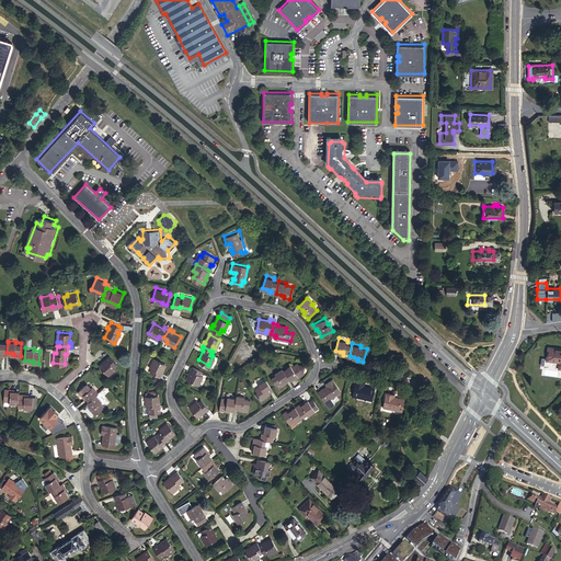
[(560,368),(560,367),(560,347),(549,347),(549,362),(560,362),(560,368)]
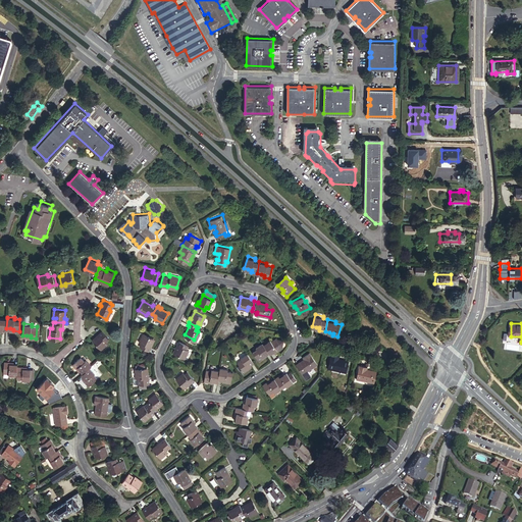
[(101,328),(98,331),(99,332),(92,338),(99,347),(106,341),(105,338),(107,336),(101,328)]
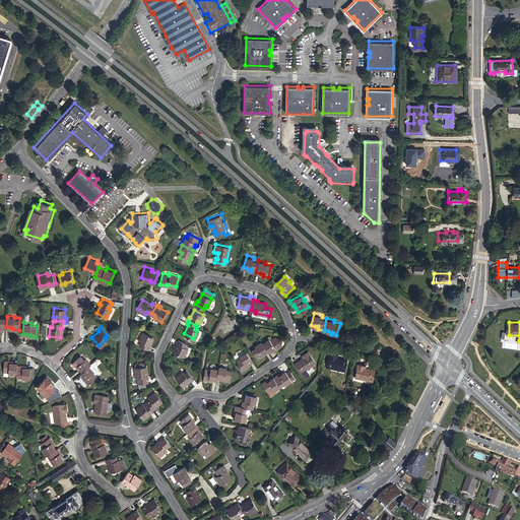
[(147,348),(149,345),(148,344),(152,336),(143,330),(138,339),(141,340),(139,343),(147,348)]
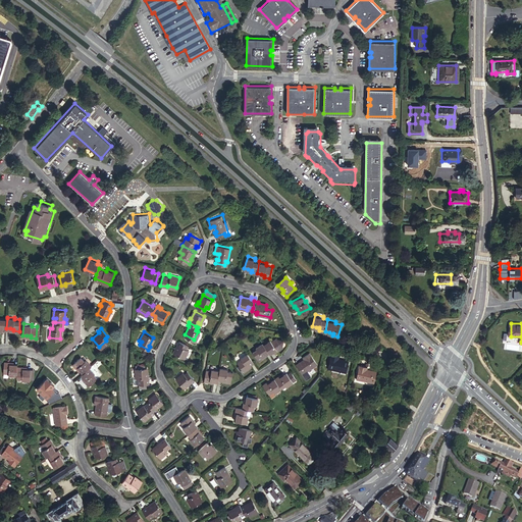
[(188,344),(178,338),(177,343),(178,343),(174,351),(184,357),(188,349),(186,348),(188,344)]
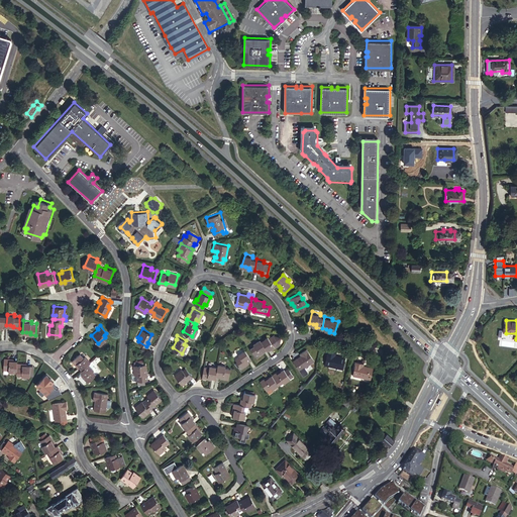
[(267,338),(260,342),(265,350),(267,352),(270,349),(274,347),(274,348),(279,345),(278,344),(279,343),(280,338),(275,337),(274,338),(273,336),(268,339),(267,338)]
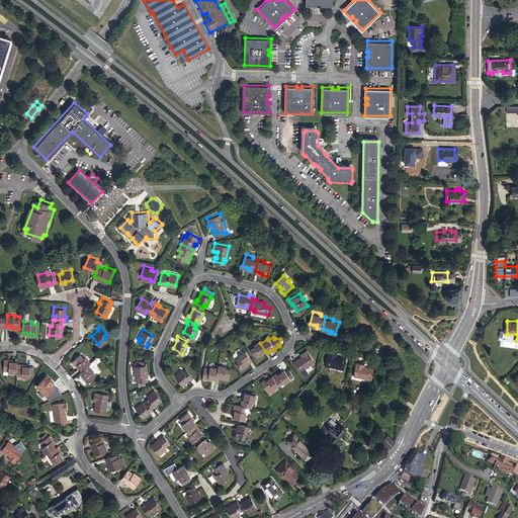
[(265,351),(260,343),(259,341),(253,345),(254,347),(249,351),(256,360),(260,357),(259,356),(262,354),(265,351)]
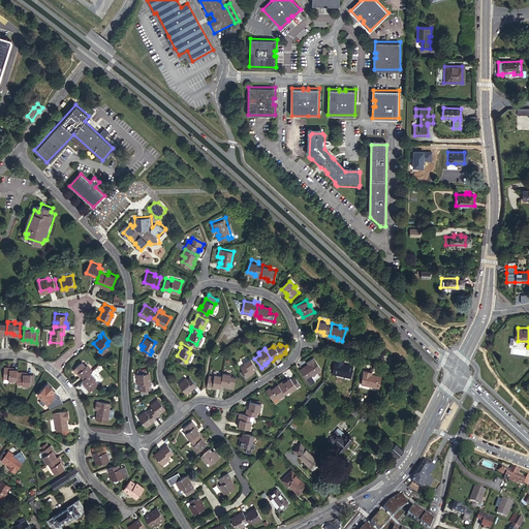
[(315,355),(309,361),(310,363),(310,364),(306,367),(305,366),(301,368),(306,376),(310,373),(312,375),(323,368),(315,355)]
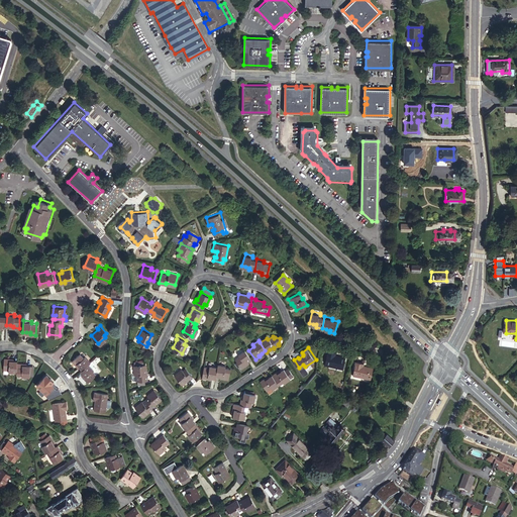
[(250,359),(244,349),(237,353),(238,355),(233,358),(240,369),(244,367),(243,365),(246,363),(250,359)]
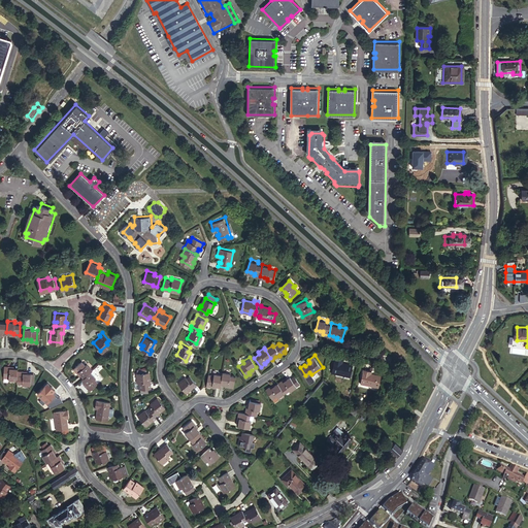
[(341,359),(333,357),(330,371),(344,374),(345,371),(349,372),(351,363),(347,362),(345,363),(340,362),(341,361),(341,359)]
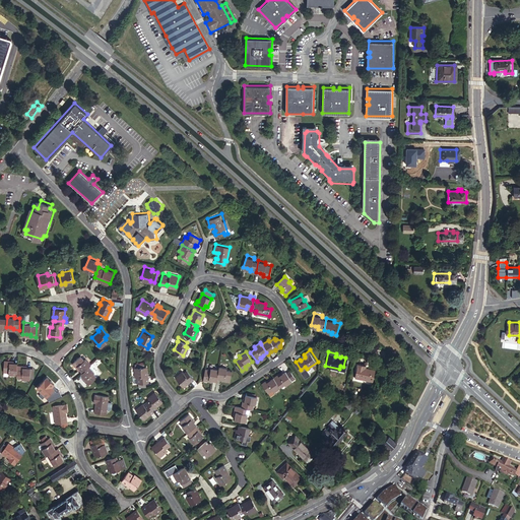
[(89,365),(91,363),(86,356),(84,358),(81,354),(72,362),(76,366),(77,365),(80,368),(83,371),(89,365)]
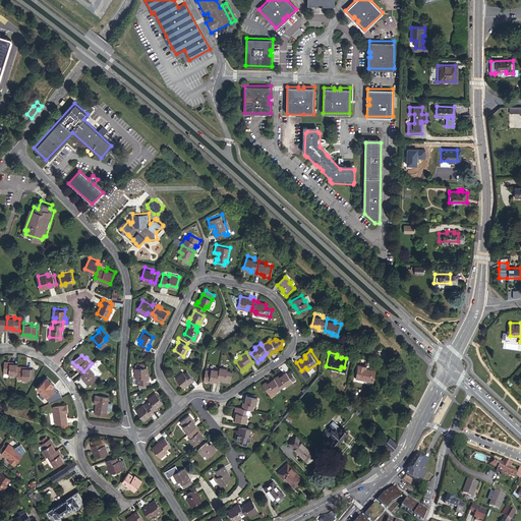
[(17,365),(17,363),(14,363),(10,363),(10,361),(5,360),(4,371),(9,372),(8,374),(16,374),(17,365)]
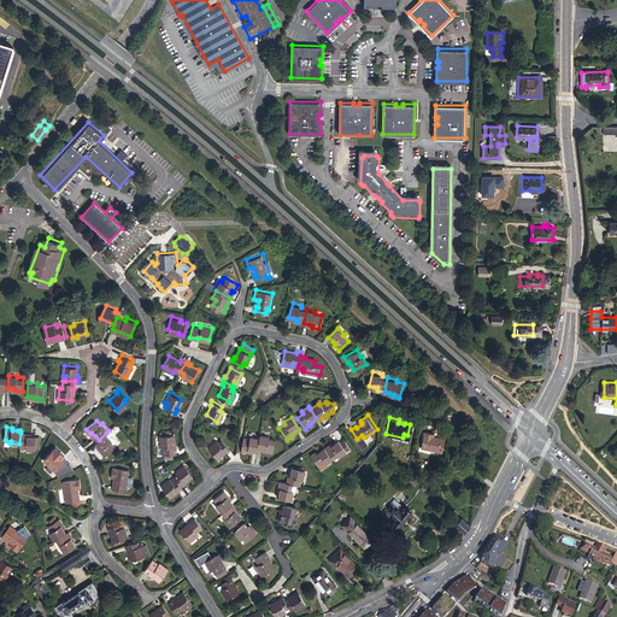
[(168,435),(168,430),(159,432),(159,435),(158,436),(159,447),(157,447),(158,454),(162,453),(162,454),(176,453),(175,445),(172,445),(172,434),(171,434),(168,435)]
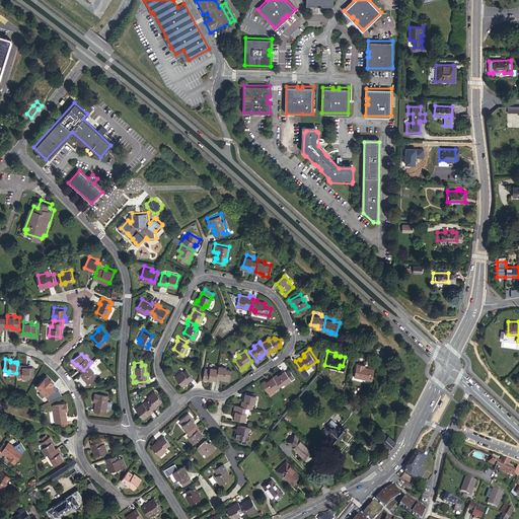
[(366,365),(359,363),(355,377),(366,379),(368,380),(369,376),(373,377),(376,369),(371,368),(371,370),(366,369),(366,367),(366,365)]
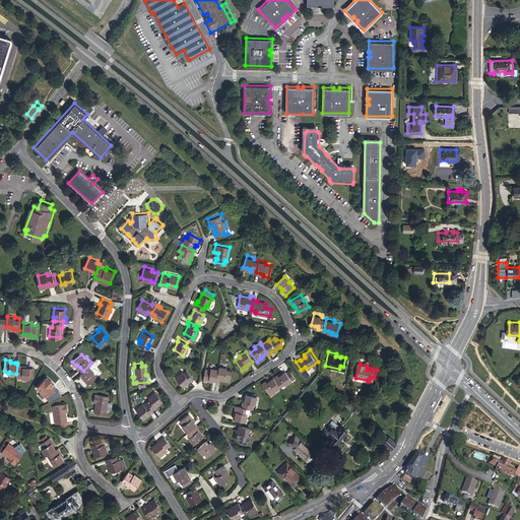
[(16,374),(16,377),(22,377),(21,379),(30,380),(30,378),(30,373),(31,368),(27,368),(22,367),(23,366),(17,365),(16,374)]
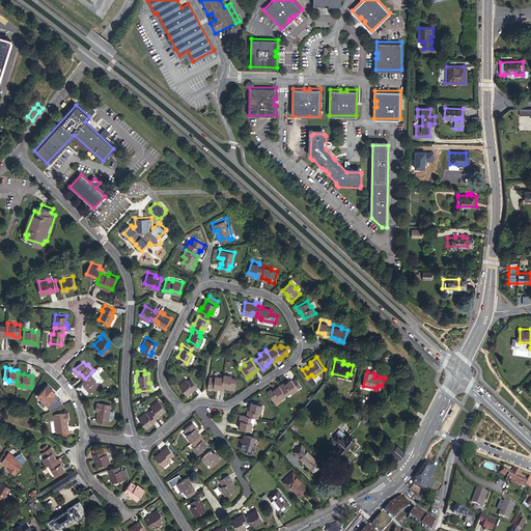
[(85,379),(82,381),(85,383),(87,386),(86,387),(90,391),(100,384),(95,380),(98,379),(91,372),(85,379)]
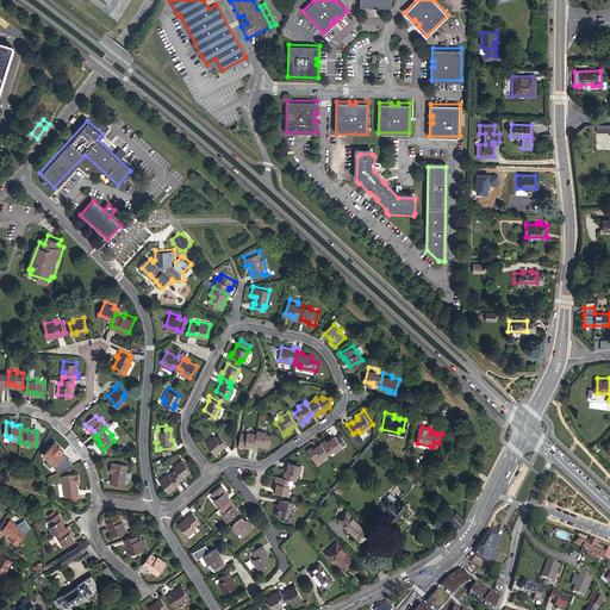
[(266,429),(257,428),(256,433),(255,442),(260,442),(265,443),(263,446),(269,447),(272,433),(266,431),(266,429)]
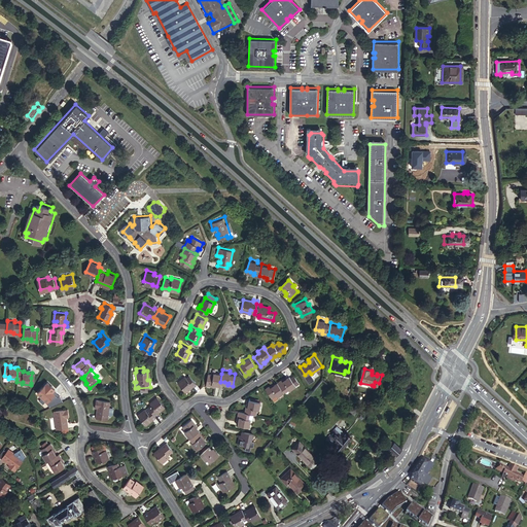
[(220,382),(221,374),(212,373),(212,375),(208,375),(206,384),(211,385),(211,383),(215,383),(220,384),(220,382)]
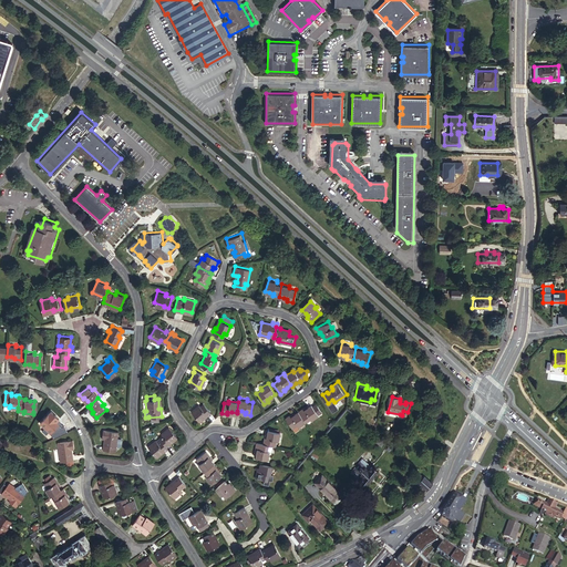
[(206,412),(207,413),(210,411),(203,402),(199,405),(197,404),(191,410),(197,419),(206,412)]
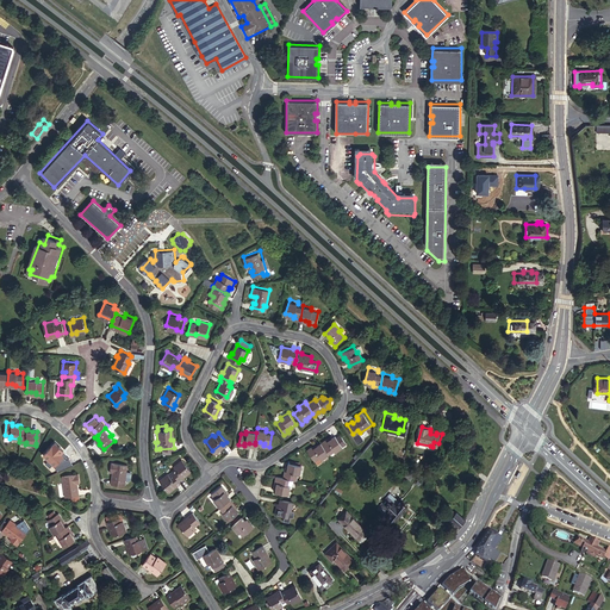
[(327,441),(321,444),(329,455),(332,452),(335,453),(346,444),(340,436),(336,440),(335,437),(331,440),(328,442),(327,441)]
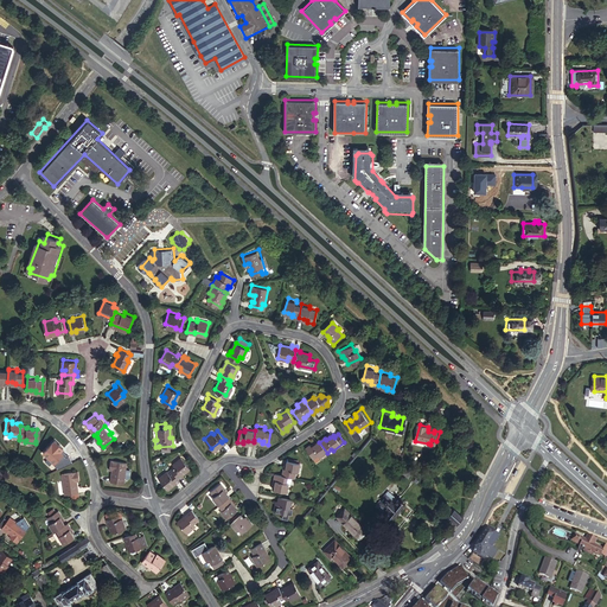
[(58,446),(59,445),(61,443),(55,436),(43,448),(55,460),(57,458),(61,460),(68,453),(64,449),(63,451),(58,446)]
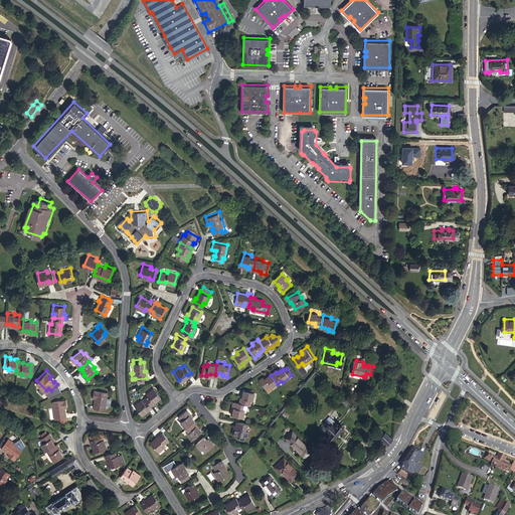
[(278,384),(271,375),(267,378),(263,380),(262,379),(258,381),(264,389),(269,386),(271,388),(278,384)]
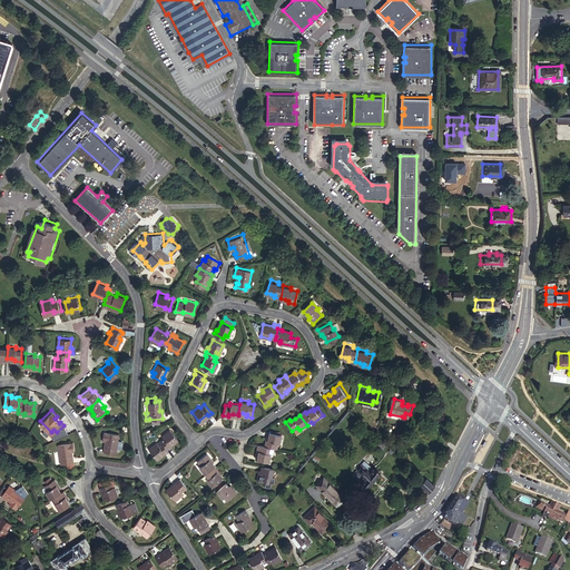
[(161,436),(158,440),(159,441),(166,449),(169,445),(168,443),(176,436),(168,429),(160,434),(161,436)]
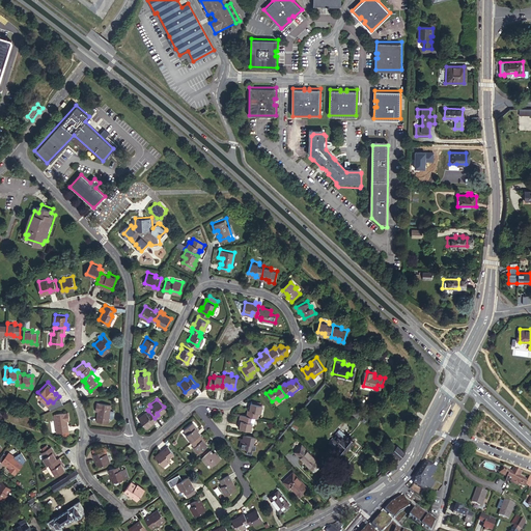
[(95,410),(98,411),(99,411),(99,416),(96,416),(95,419),(108,421),(111,403),(96,401),(95,410)]
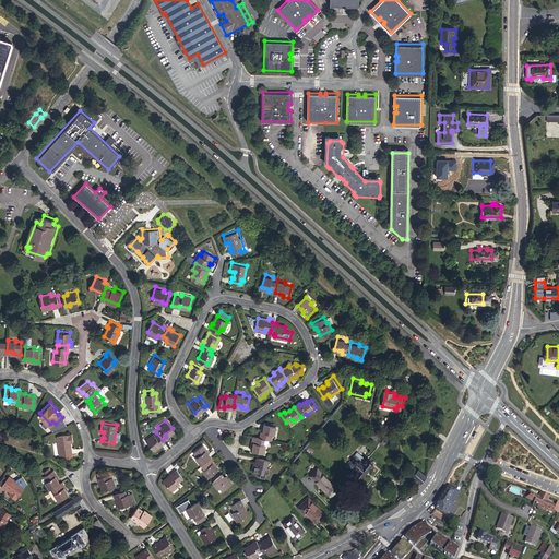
[(273,435),(275,427),(273,427),(271,426),(269,426),(263,425),(261,425),(261,429),(260,432),(257,432),(256,437),(265,439),(270,439),(271,435),(273,435)]
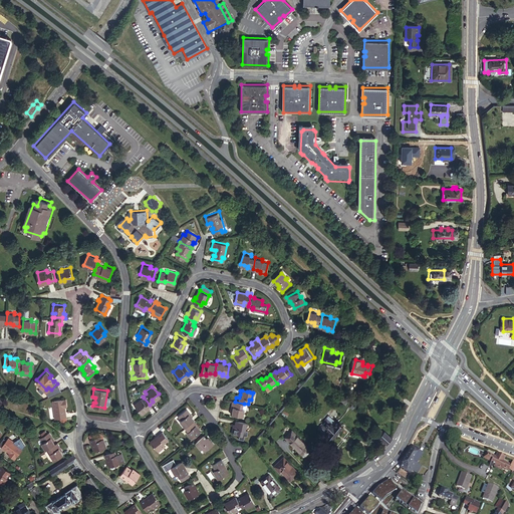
[(148,409),(151,406),(150,405),(144,398),(141,400),(140,399),(134,405),(140,413),(147,407),(148,409)]
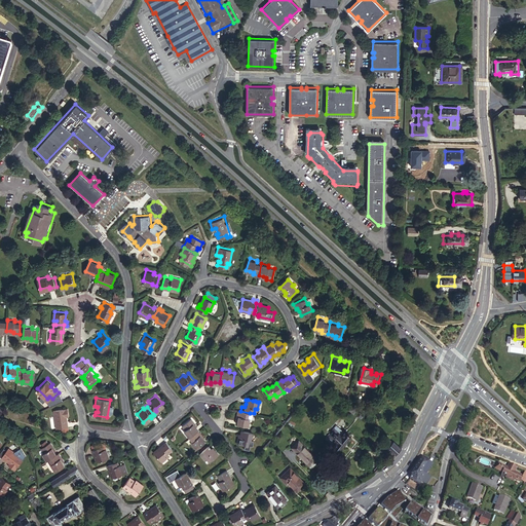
[(66,417),(67,417),(69,416),(68,409),(54,411),(55,425),(60,424),(60,428),(69,427),(68,422),(66,422),(66,417)]
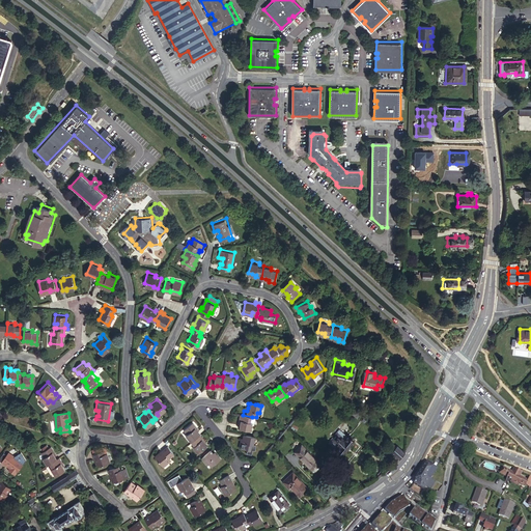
[(250,422),(252,417),(243,415),(239,414),(238,420),(241,420),(240,424),(239,428),(251,430),(253,422),(250,422)]
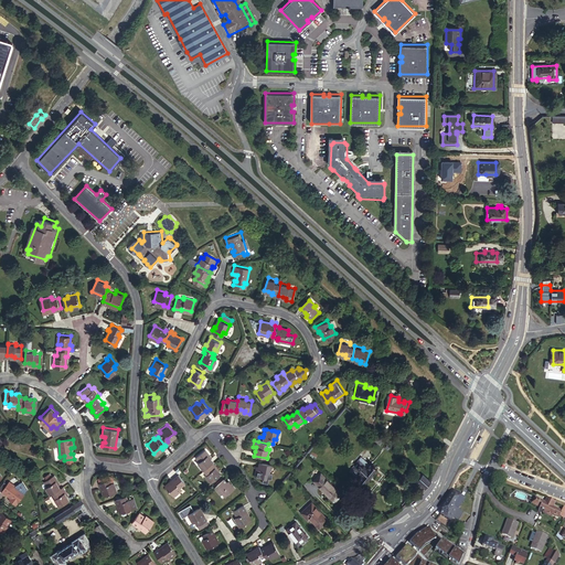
[(196,462),(202,469),(212,461),(210,458),(206,455),(208,454),(204,449),(194,457),(198,461),(196,462)]
